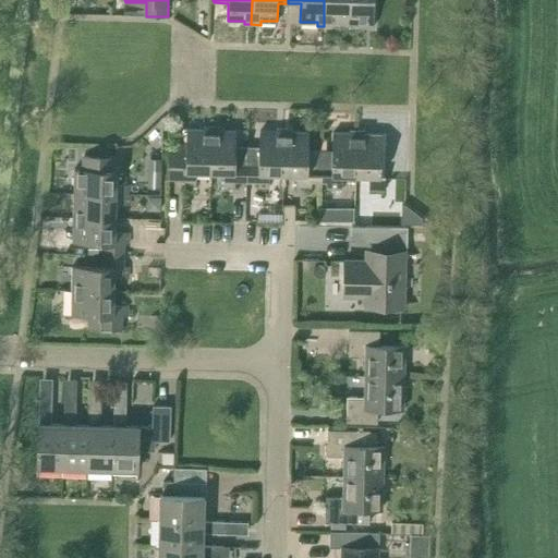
[(324,0),(324,26),(332,26),(334,23),(349,23),(349,0),(324,0)]
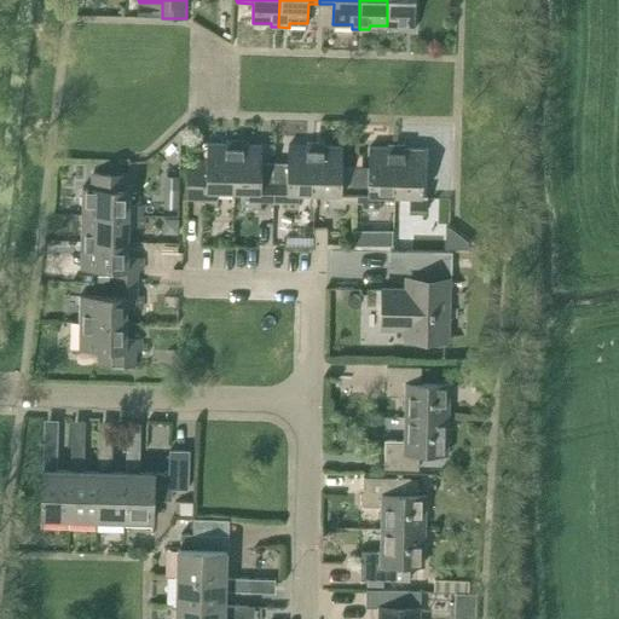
[(405,25),(405,30),(414,30),(415,0),(387,0),(387,25),(405,25)]
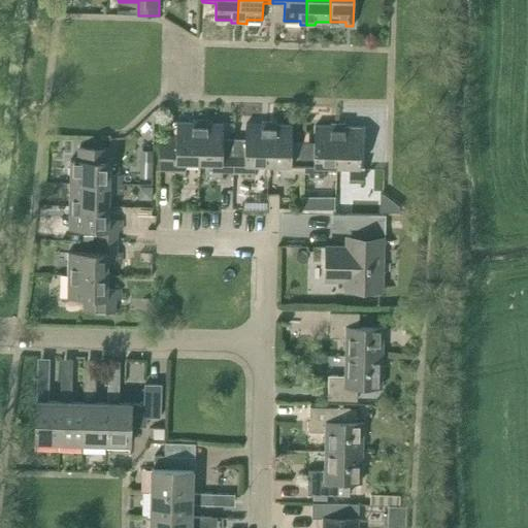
[(175,170),(175,176),(186,176),(186,162),(199,162),(200,121),(193,120),(193,123),(180,123),(177,123),(176,140),(160,140),(159,170),(175,170)]
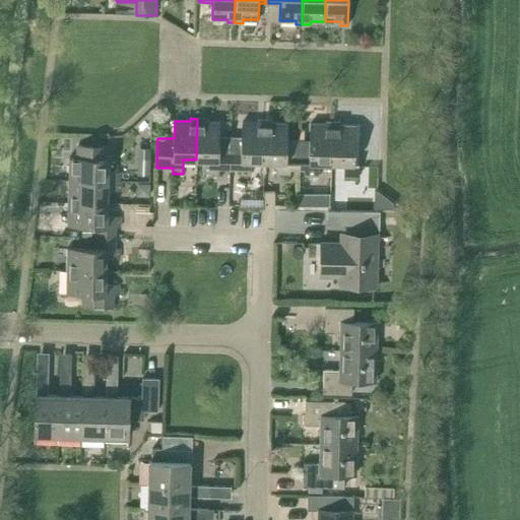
[(204,119),(197,119),(196,159),(209,159),(208,174),(218,175),(218,170),(230,170),(231,147),(230,147),(219,147),(220,122),(204,122),(204,119)]
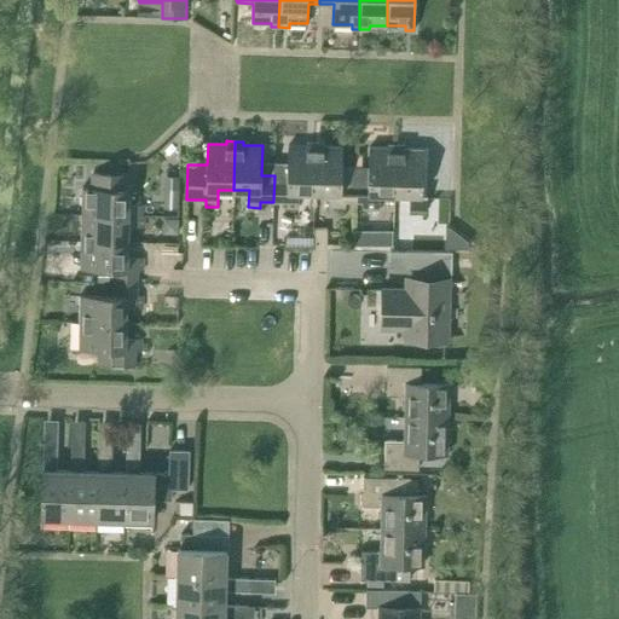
[(275,175),(273,202),(287,202),(287,208),(299,208),(299,192),(314,192),(316,143),(307,143),(307,146),(288,146),(287,163),(273,163),(273,175),(275,175)]
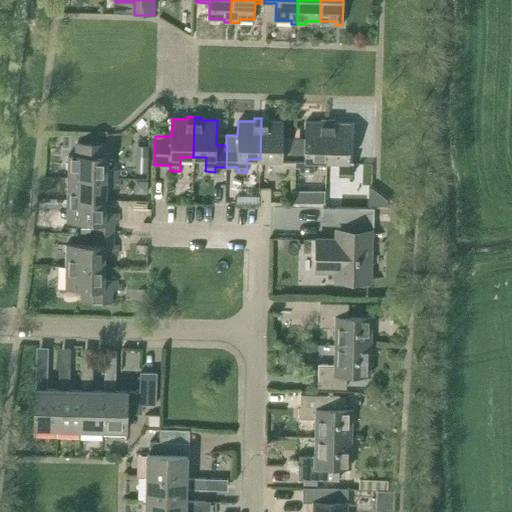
[(286,173),(286,167),(293,167),(294,138),(283,138),(283,121),(268,121),(268,118),(261,118),(260,159),(272,160),(272,173),(286,173)]
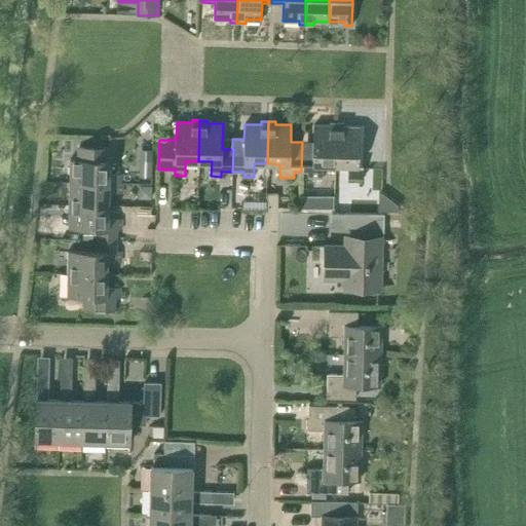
[(302,142),(301,172),(308,172),(308,178),(322,179),(323,164),(335,165),(336,123),(330,123),(330,125),(313,125),(313,142),(302,142)]
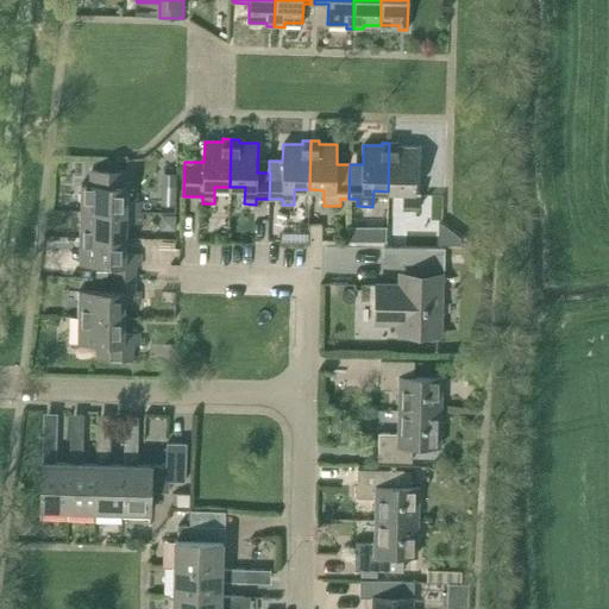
[(399,143),(389,143),(388,192),(403,192),(403,207),(420,208),(420,192),(416,192),(418,146),(399,145),(399,143)]
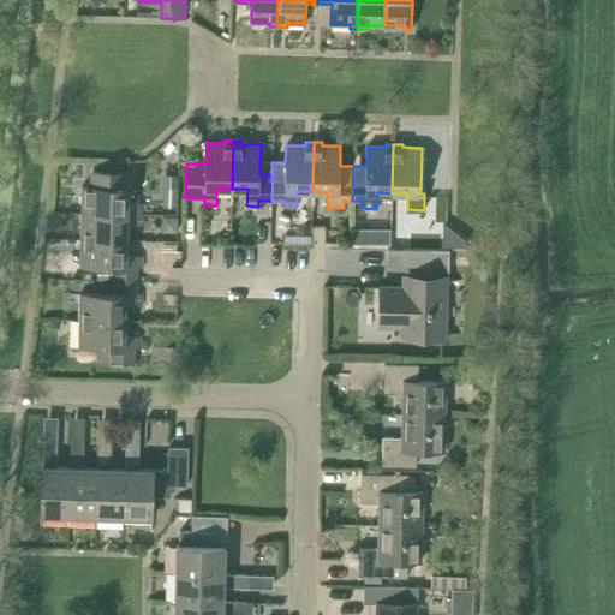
[(82,186),(82,213),(143,215),(144,203),(127,202),(129,172),(90,169),(89,186),(82,186)]
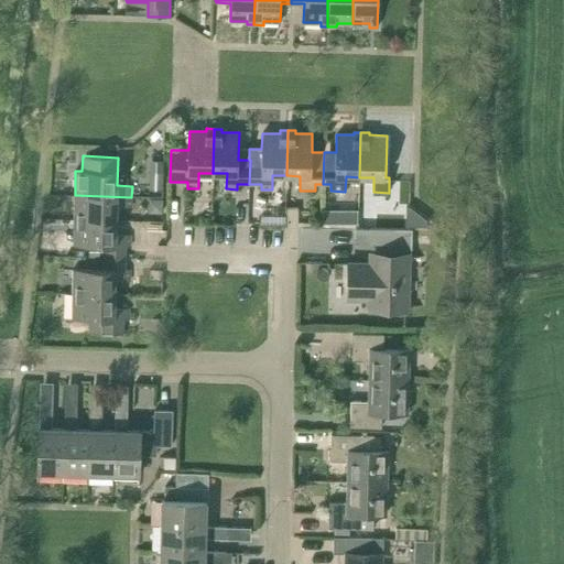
[(149,160),(149,190),(163,190),(164,160),(149,160)]
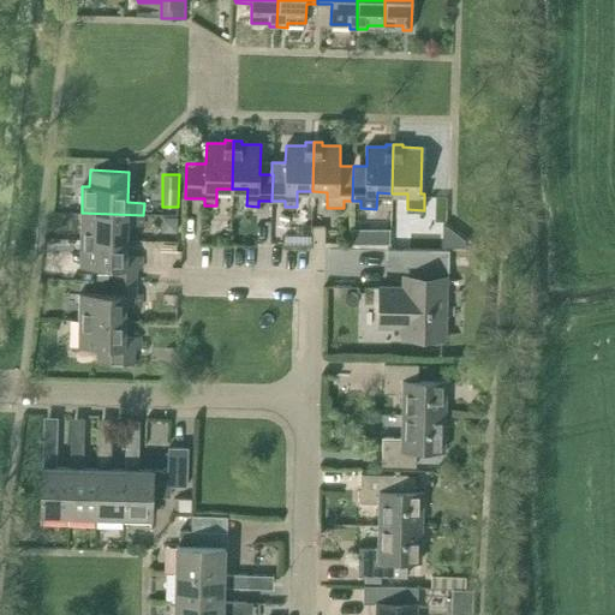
[(143,226),(143,215),(82,213),(82,239),(127,240),(127,226),(143,226)]
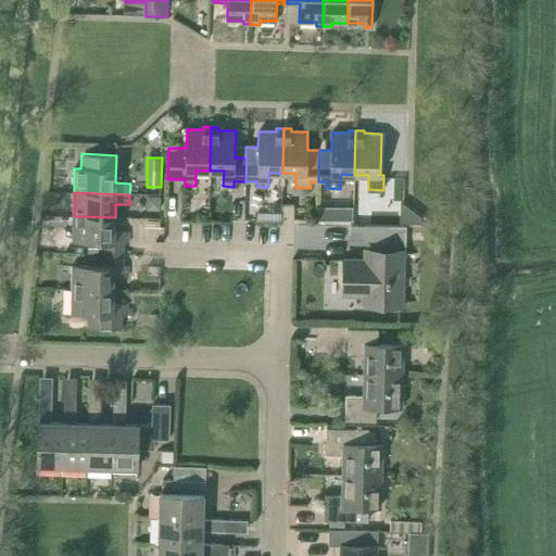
[(161,197),(151,196),(150,210),(160,210),(161,197)]
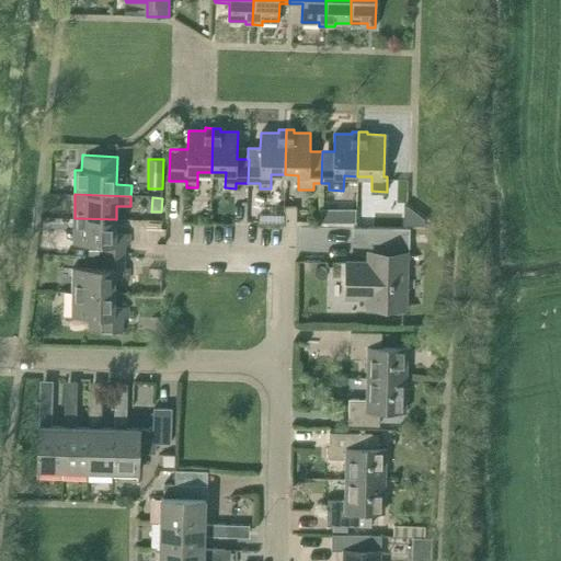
[(373,225),(401,226),(402,216),(393,216),(393,214),(373,214),(373,225)]
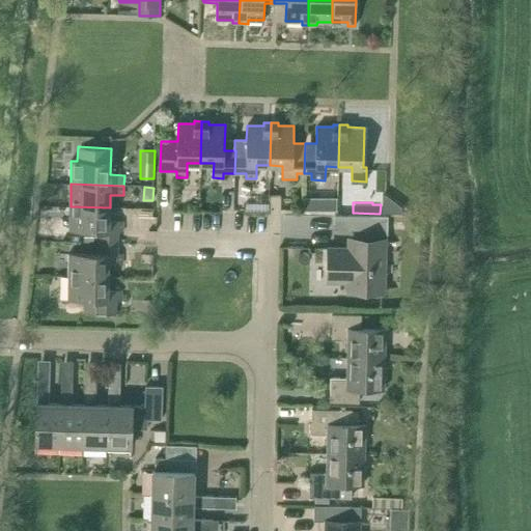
[(109,220),(110,207),(71,206),(70,230),(94,231),(94,243),(118,243),(118,231),(122,231),(122,221),(109,220)]
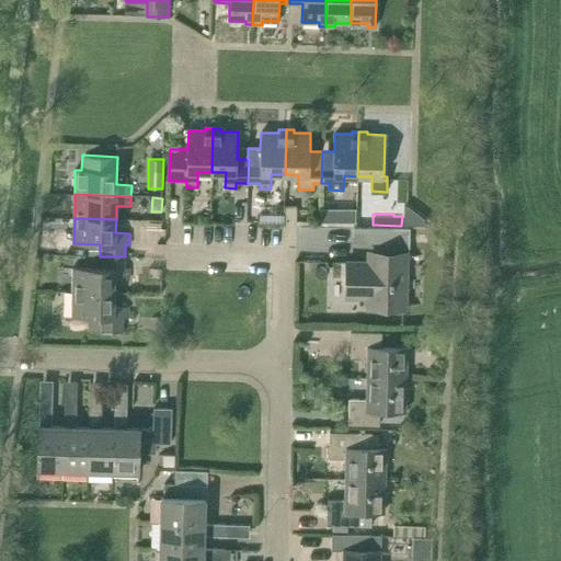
[(407,228),(392,228),(379,228),(353,227),(353,242),(386,242),(386,255),(370,254),(369,262),(346,262),(345,297),(366,298),(365,308),(408,310),(410,256),(410,228),(407,228)]
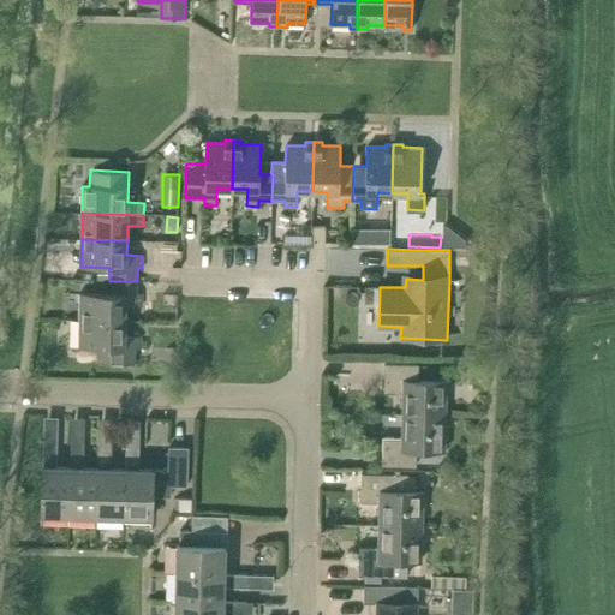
[(137,281),(109,281),(109,293),(81,293),(79,320),(125,321),(125,306),(142,306),(142,293),(136,293),(137,281)]
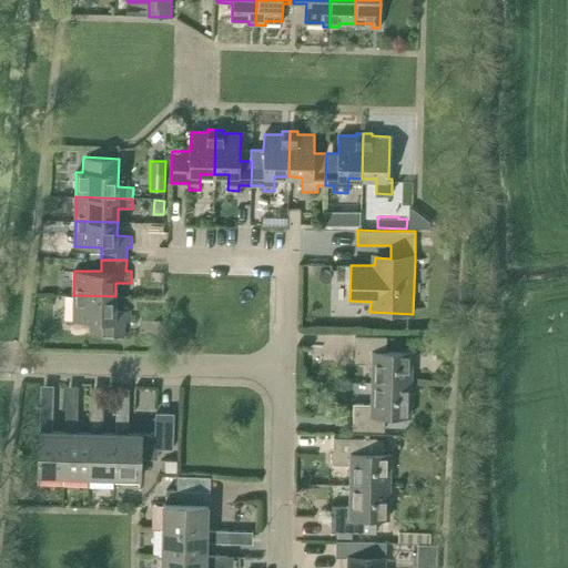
[(115,310),(115,296),(73,295),(73,321),(91,321),(91,334),(124,335),(124,322),(130,322),(130,310),(115,310)]
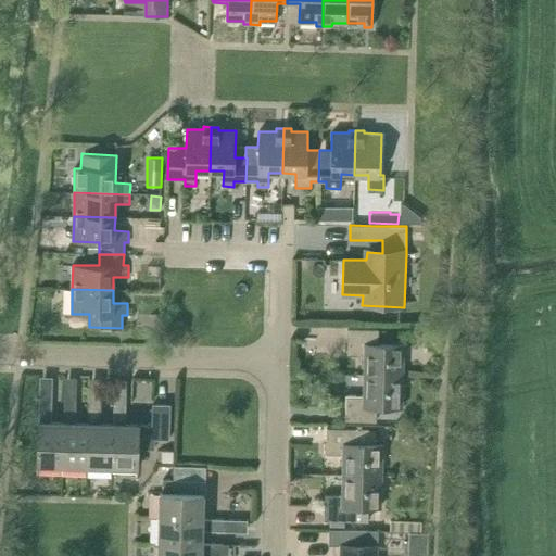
[(364,376),(402,377),(403,345),(395,344),(395,331),(382,330),(382,340),(389,340),(389,344),(378,344),(379,330),(348,329),(348,355),(365,355),(364,376)]
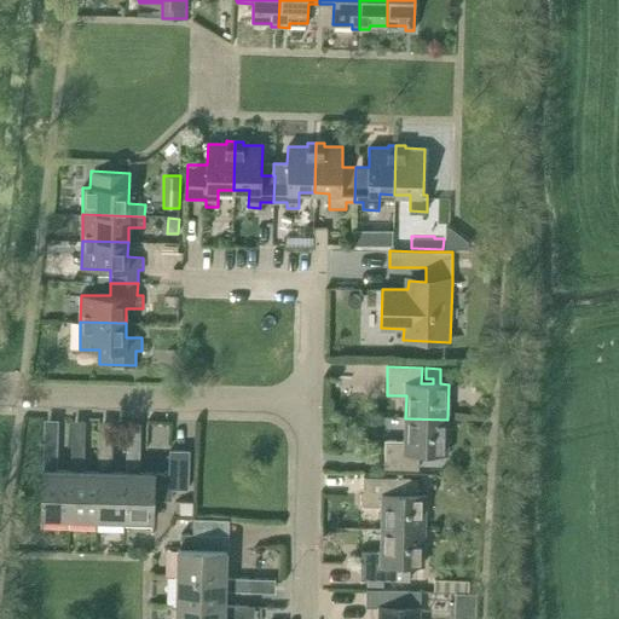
[(420,453),(447,453),(447,420),(405,418),(404,441),(386,440),(385,469),(418,470),(420,453)]
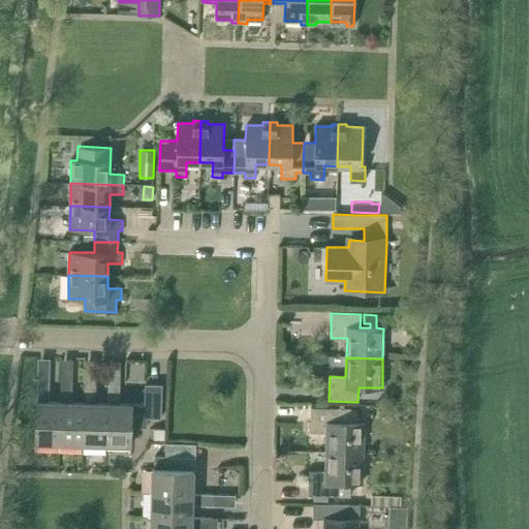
[(35,442),(59,443),(61,402),(49,402),(49,382),(37,381),(36,401),(35,442)]
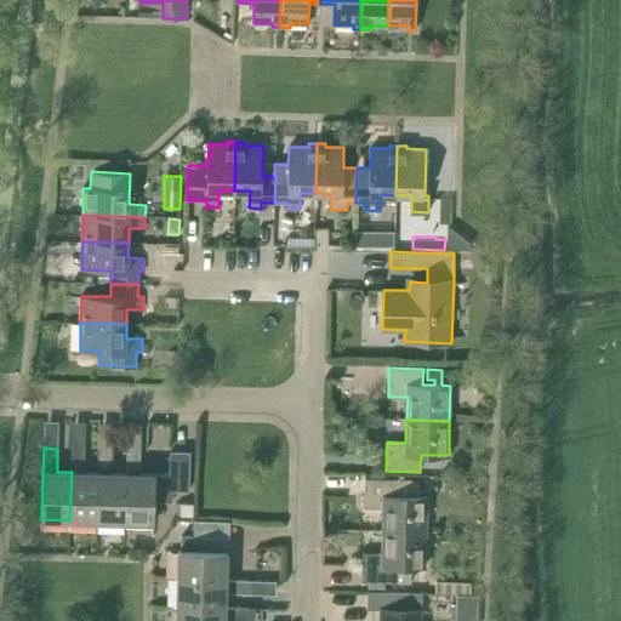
[(72,472),(69,520),(97,522),(100,473),(85,473),(85,449),(72,449),(72,472)]
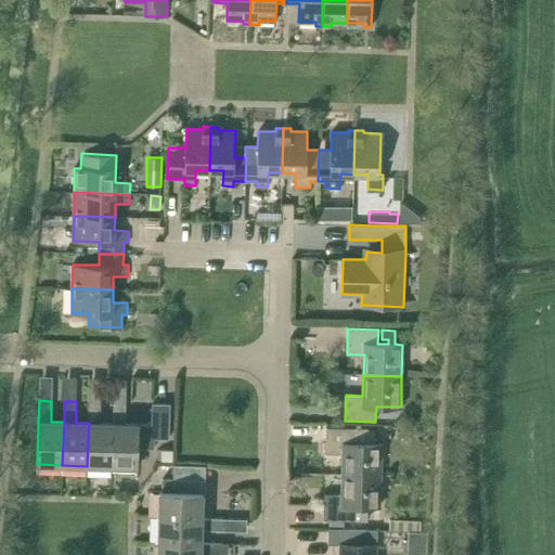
[(87,466),(112,467),(113,424),(100,423),(101,402),(89,402),(89,411),(89,423),(87,466)]
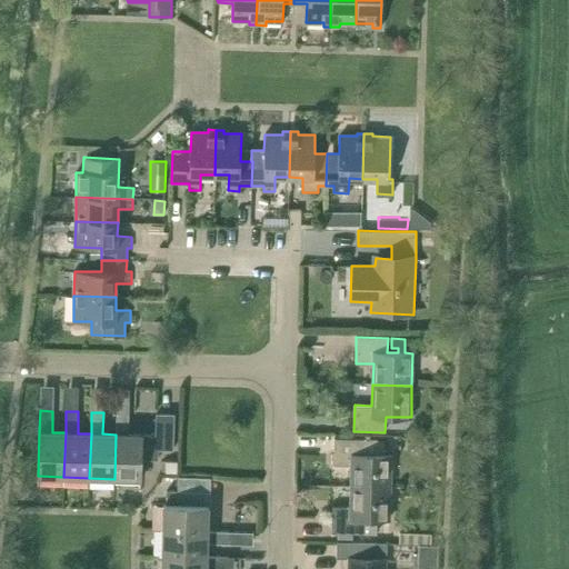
[(115,479),(141,479),(141,459),(158,459),(158,449),(173,450),(175,413),(156,413),(155,436),(129,435),(129,413),(117,412),(116,435),(115,479)]
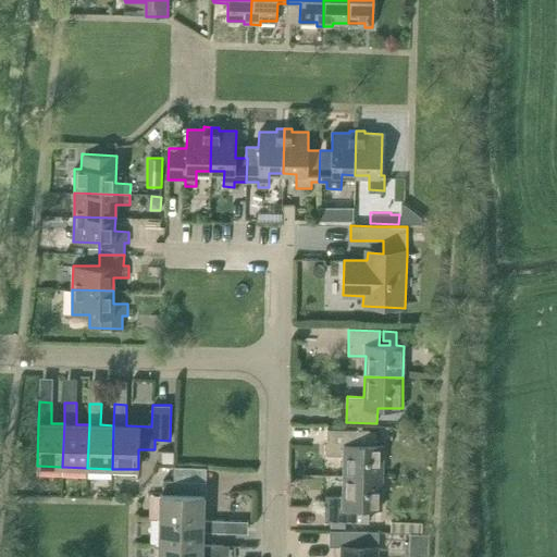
[(344,475),(382,477),(383,446),(369,445),(369,431),(326,430),(326,454),(344,455),(344,475)]
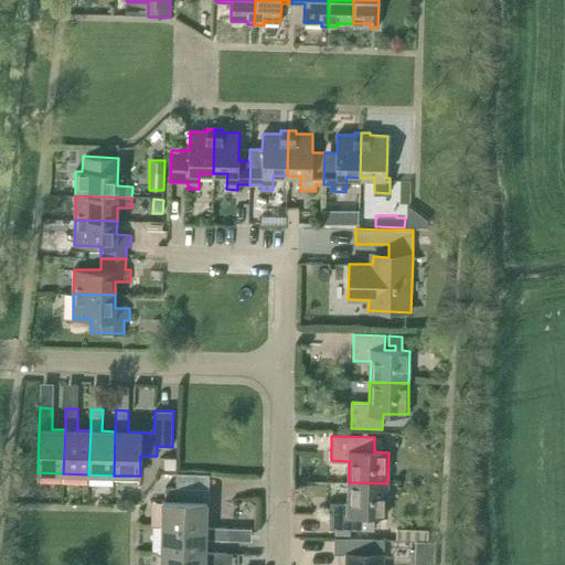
[(176,469),(176,458),(164,458),(164,469),(176,469)]
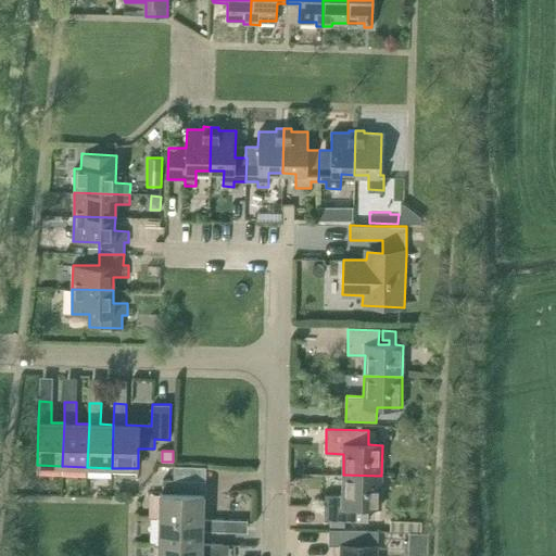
[(369,507),(380,507),(381,476),(343,475),(342,494),(326,494),(325,519),(330,519),(330,527),(344,527),(345,521),(368,522),(369,507)]
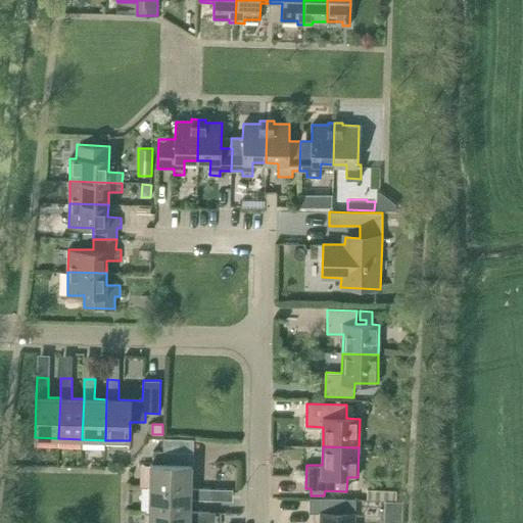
[(193,466),(193,454),(150,453),(149,489),(191,490),(191,466),(193,466)]
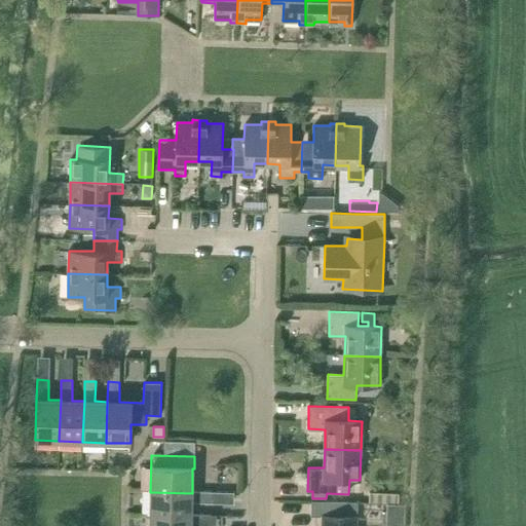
[(150,492),(150,516),(191,517),(191,504),(212,504),(212,494),(192,493),(150,492)]
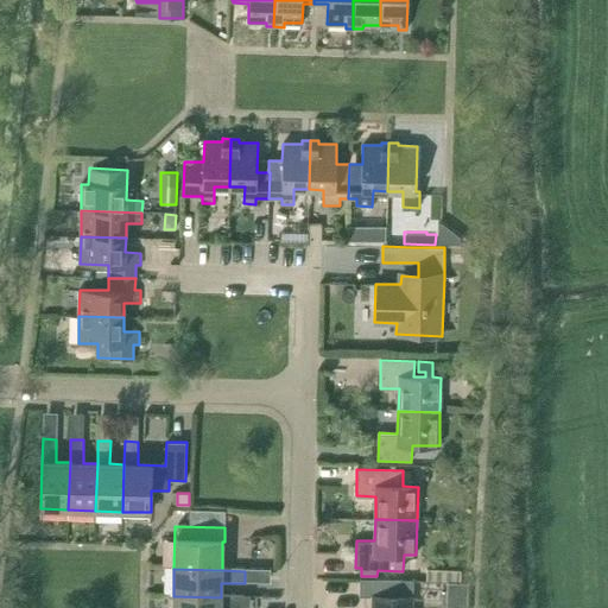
[(426,582),(458,582),(458,570),(426,569),(426,582)]
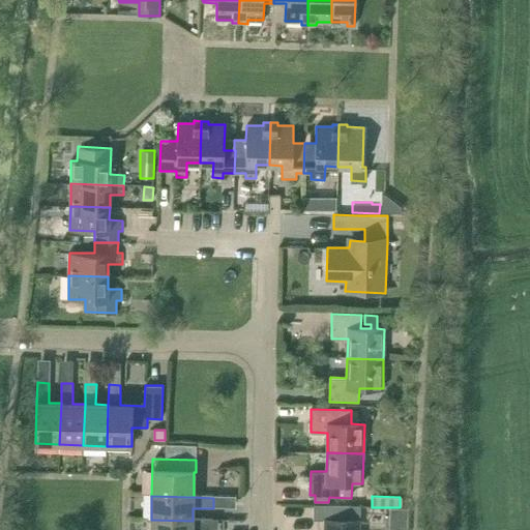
[(323,529),(359,529),(360,521),(360,505),(314,504),(313,520),(324,520),(323,529)]
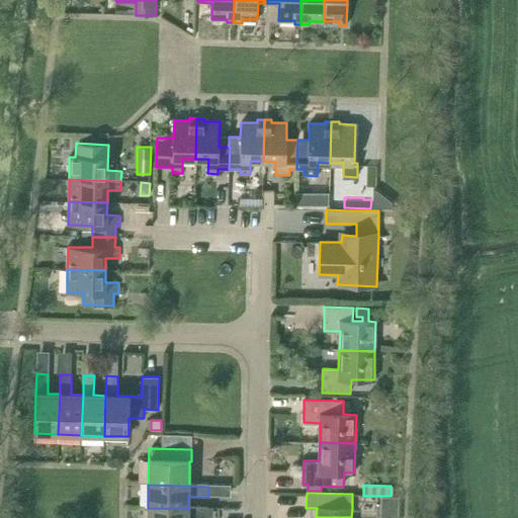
[(148,508),(147,517),(206,517),(207,509),(188,509),(148,508)]
